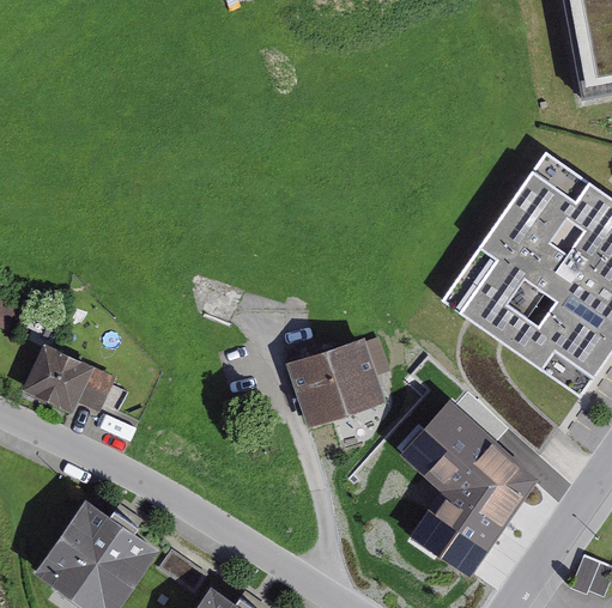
[(611,0),(563,0),(581,99),(611,92),(611,0)]
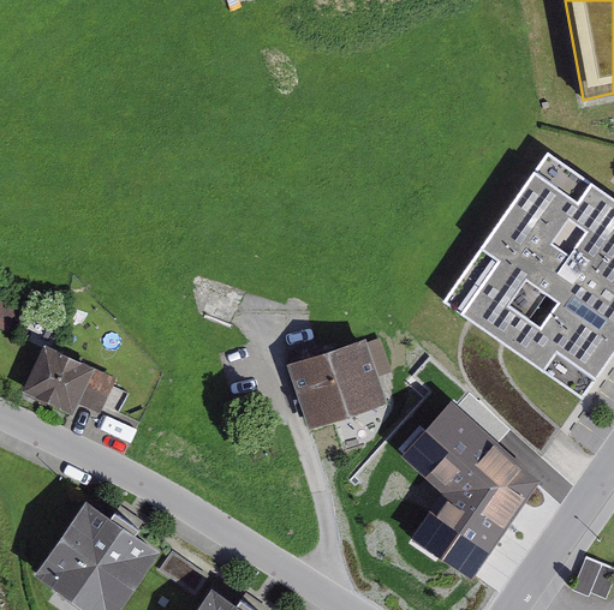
[(613,198),(547,151),(441,303),(582,400),(613,354),(613,198)]
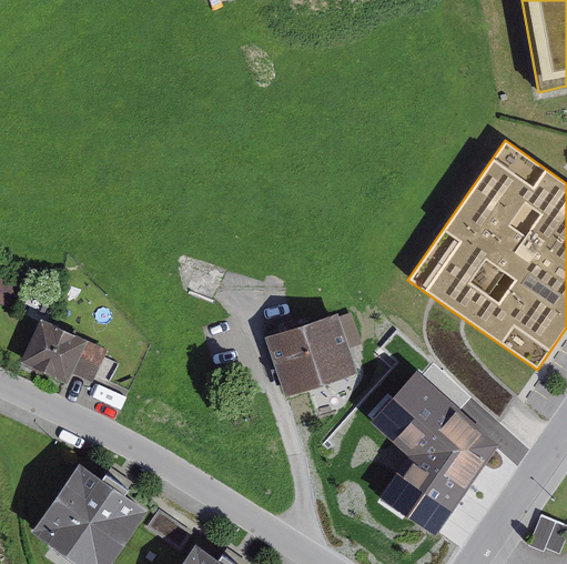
[(24,291),(0,279),(0,306),(14,313),(24,291)]
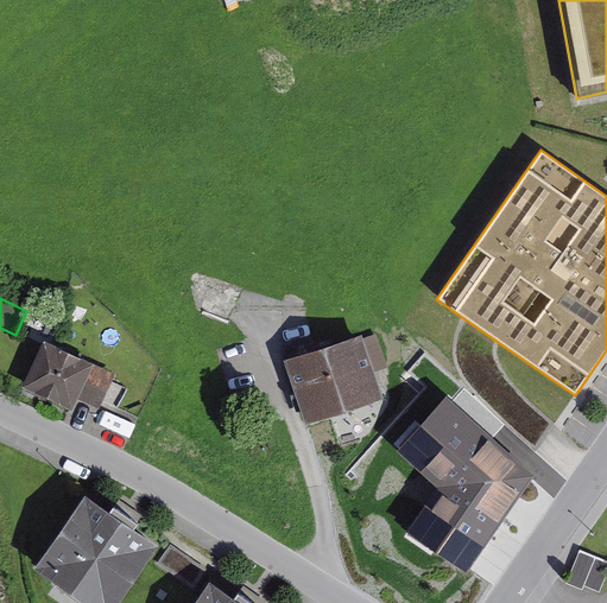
[(361,336),(284,361),(305,426),(383,400),(374,375),(387,372),(375,338),(362,342),(361,336)]
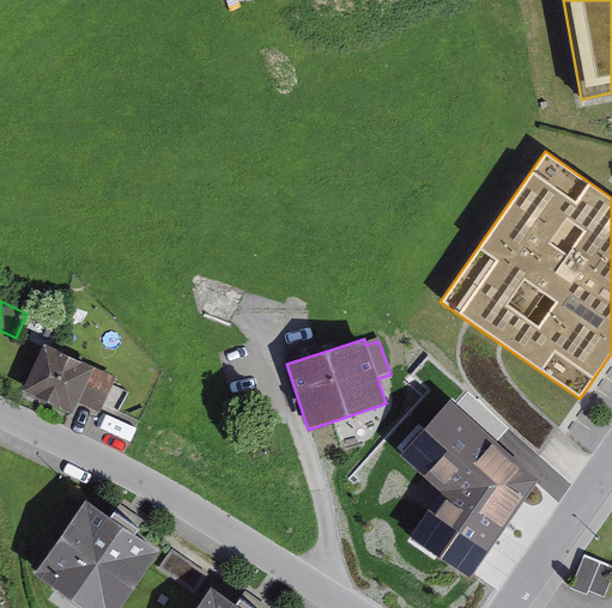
[(43,346),(22,391),(72,415),(77,406),(100,417),(117,380),(43,346)]
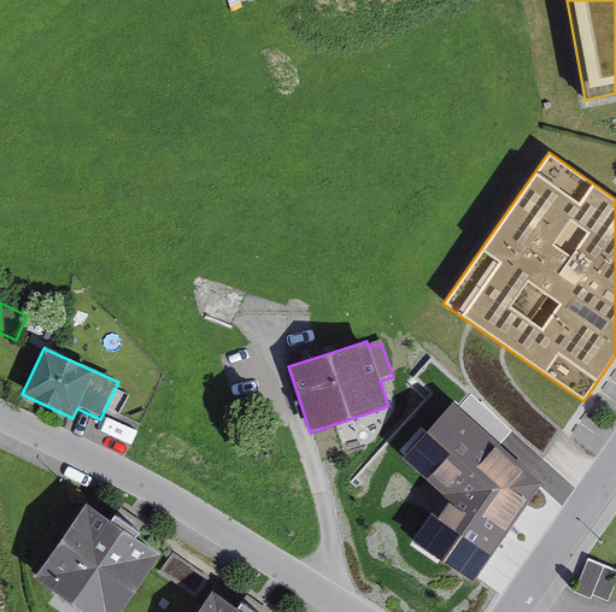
[(452,410),(402,465),(443,501),(412,546),(473,587),(541,490),(452,410)]
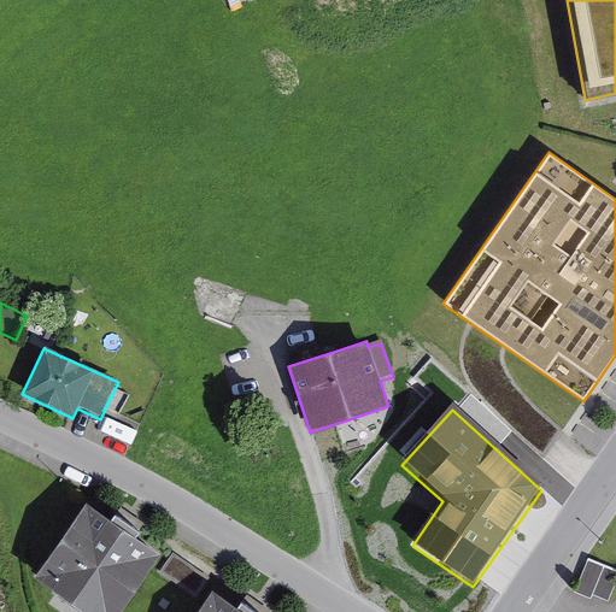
[(86,501),(34,576),(84,611),(119,611),(162,552),(135,535),(140,529),(115,512),(110,517),(86,501)]
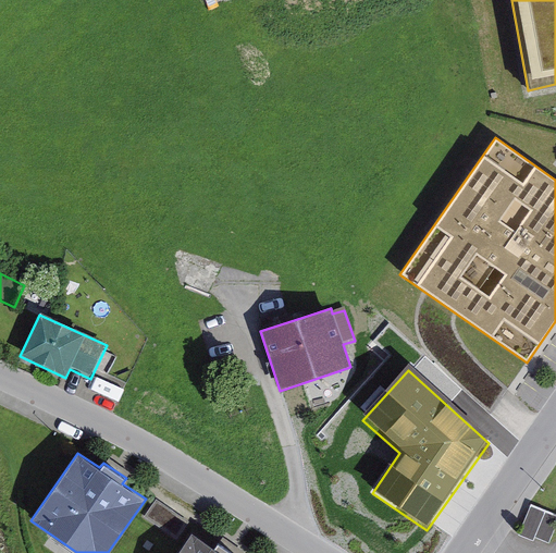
[(188,526),(156,503),(143,520),(176,543),(188,526)]
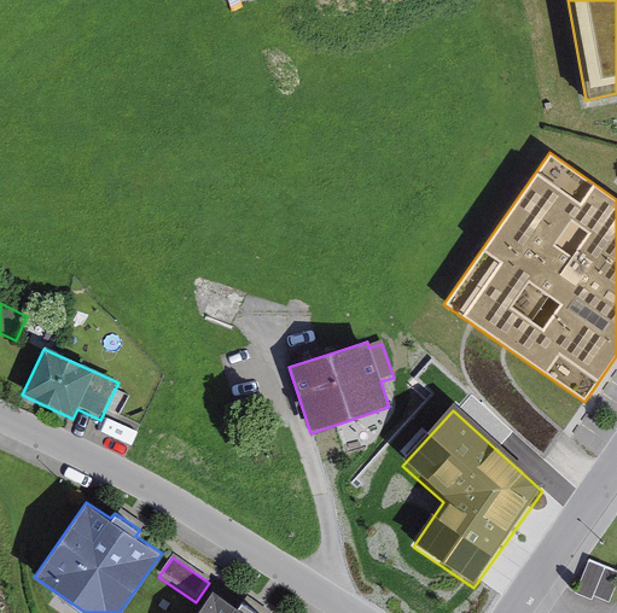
[(616,573),(588,562),(574,597),(592,605),(593,600),(609,607),(616,587),(616,573)]
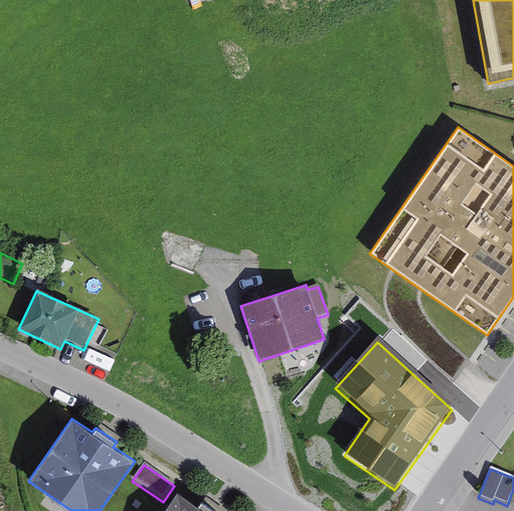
[(177,492),(164,510),(215,510),(200,501),(197,506),(177,492)]
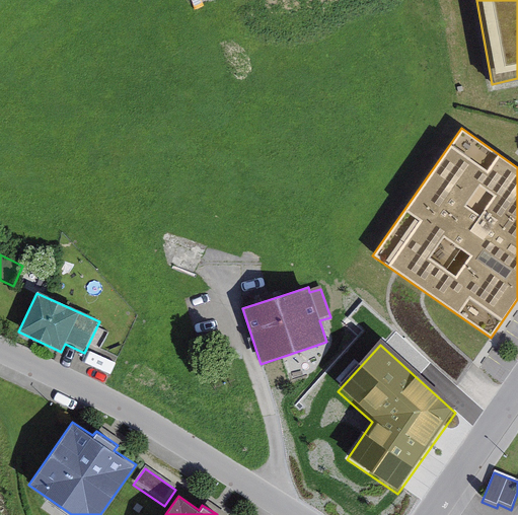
All buildings are outlined.
